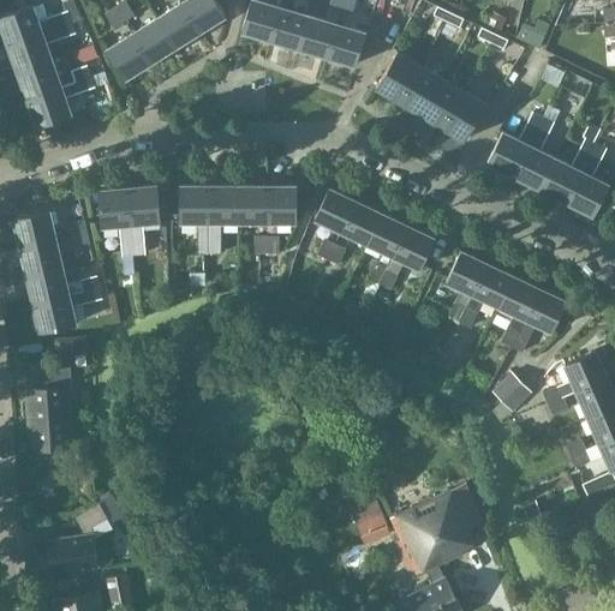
[(199,34),(225,18),(213,0),(190,0),(181,5),(199,34)]
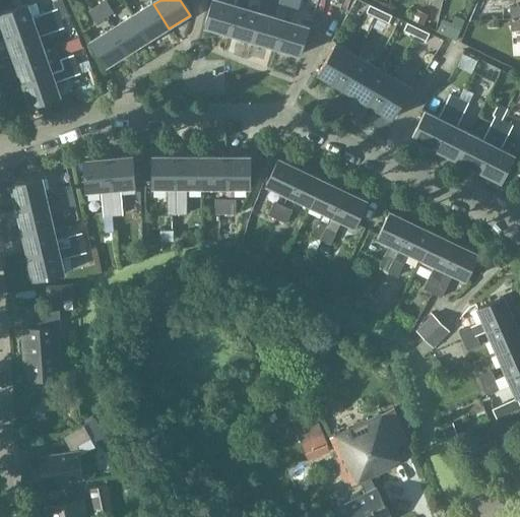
[(212,1),(204,28),(229,36),(237,8),(239,0),(230,0),(229,6),(212,1)]
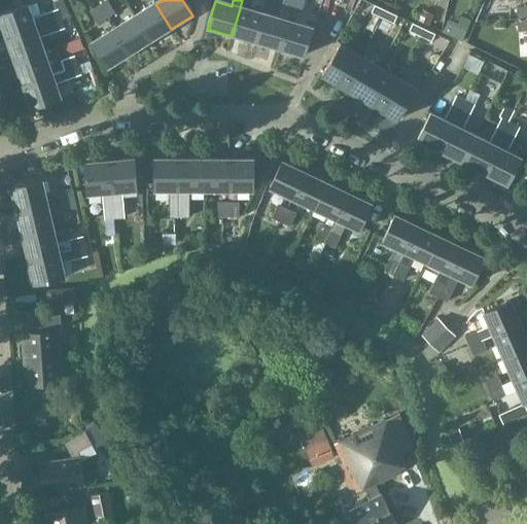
[(242,0),(240,8),(232,36),(255,44),(265,15),(251,11),(253,0),(242,0)]
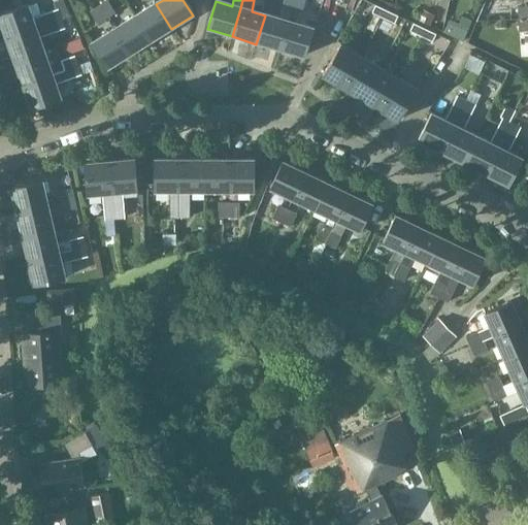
[(265,15),(256,44),(281,52),(289,23),(293,10),(296,0),(285,0),(278,20),(265,15)]
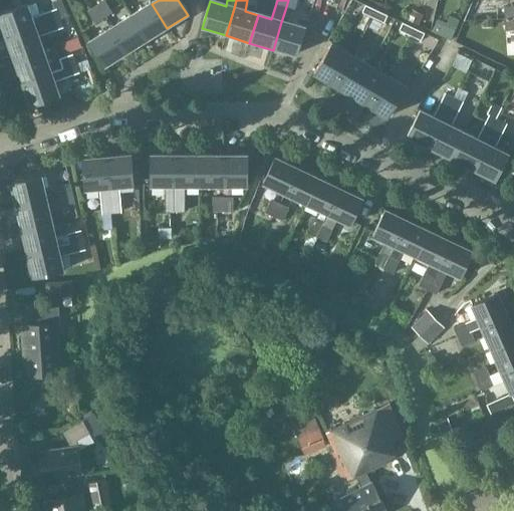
[(288,0),(285,10),(295,13),(298,0),(288,0)]
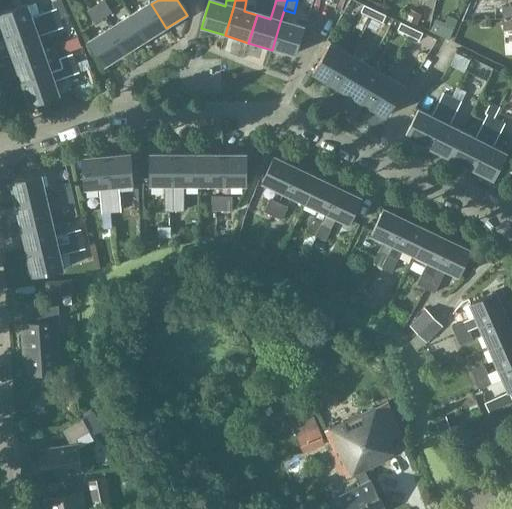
[(104,3),(96,8),(103,20),(111,15),(104,3)]
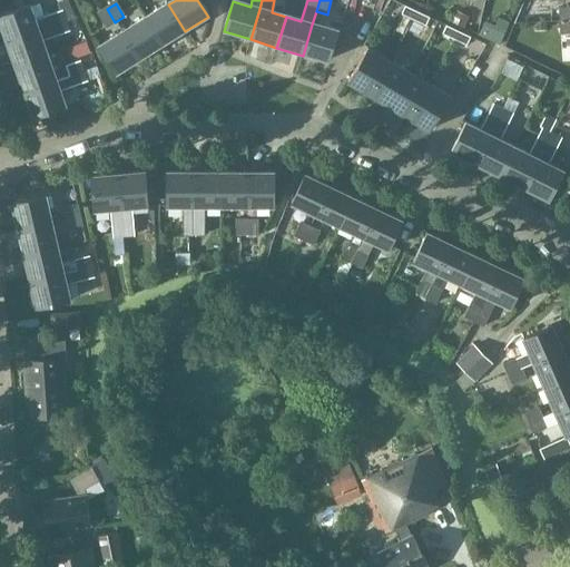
[(163,46),(185,31),(168,5),(145,19),(163,46)]
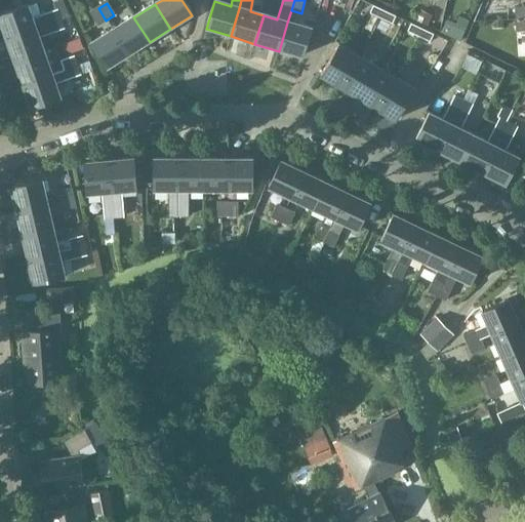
[(0,15),(0,19),(7,40),(36,30),(61,21),(56,11),(33,19),(28,6),(0,15)]
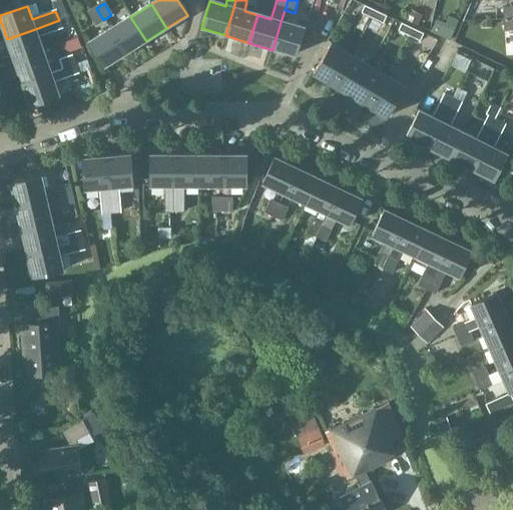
[(94,25),(103,20),(96,8),(87,14),(94,25)]
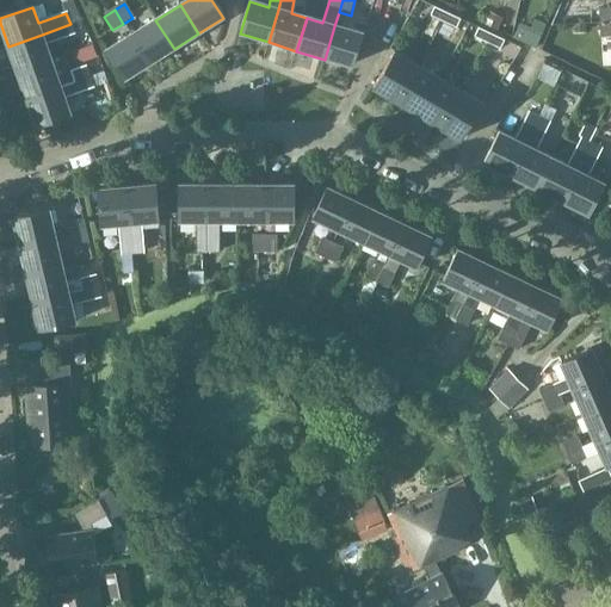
[(602,25),(610,24),(610,10),(600,11),(602,25)]
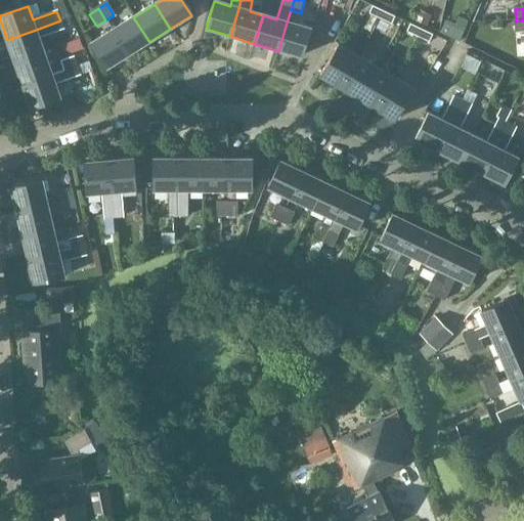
[(128,56),(149,42),(133,17),(112,32),(128,56)]
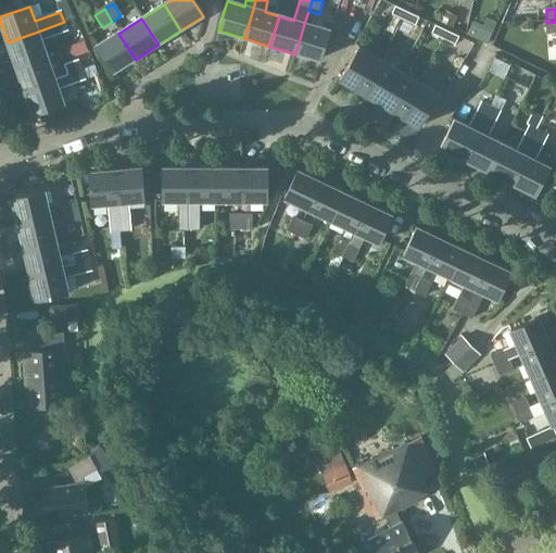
[(16,67),(47,57),(42,42),(68,33),(64,22),(38,32),(8,42),(16,67)]
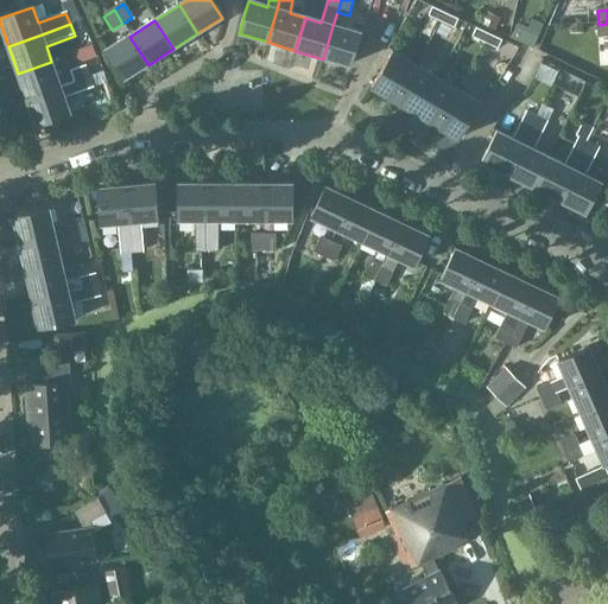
[(333,26),(323,59),(352,68),(361,35),(344,30),(333,26)]
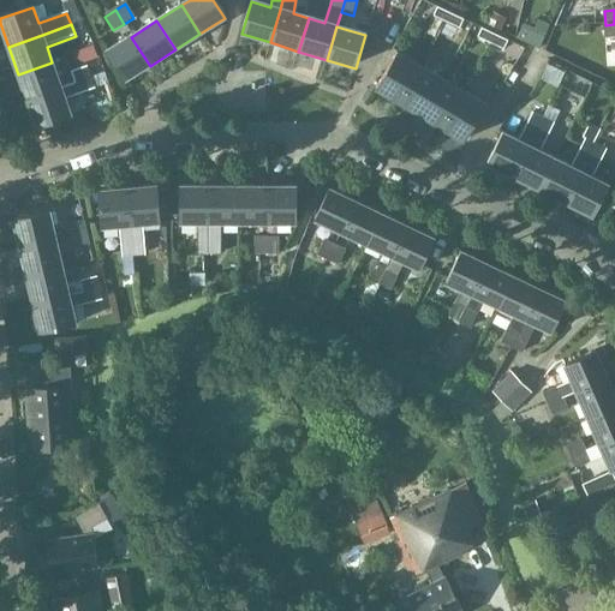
[(125,82),(150,66),(131,37),(107,53),(125,82)]
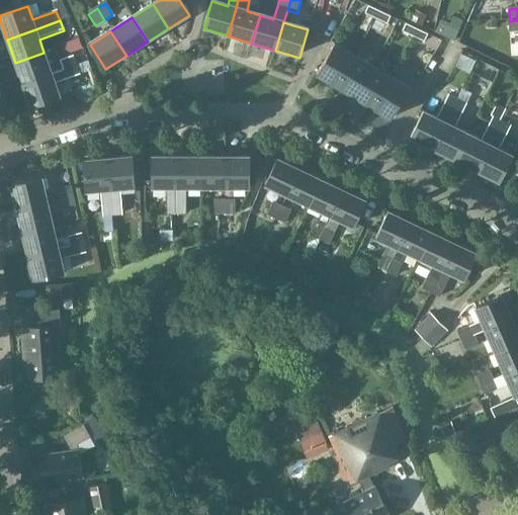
[(353,57),(334,46),(316,76),(335,88),(353,57)]
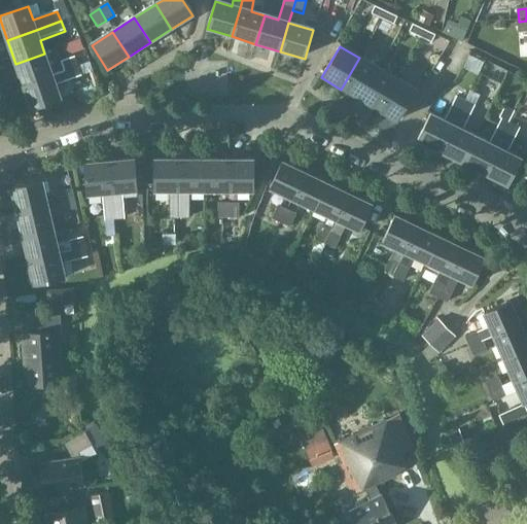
[(397,62),(414,68),(419,55),(402,48),(397,62)]
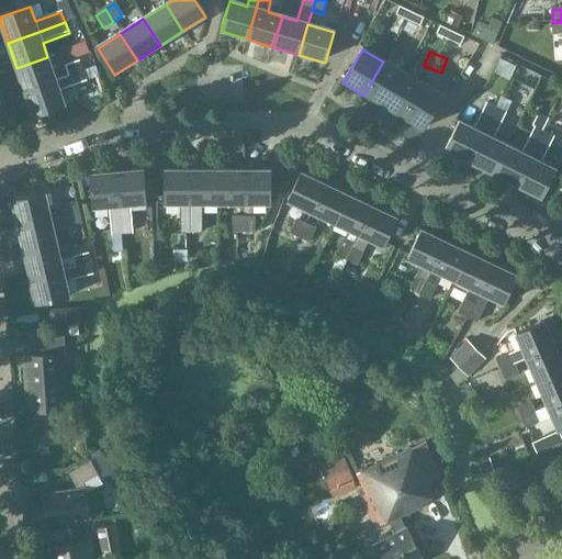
[(25,93),(56,81),(47,57),(17,68),(25,93)]
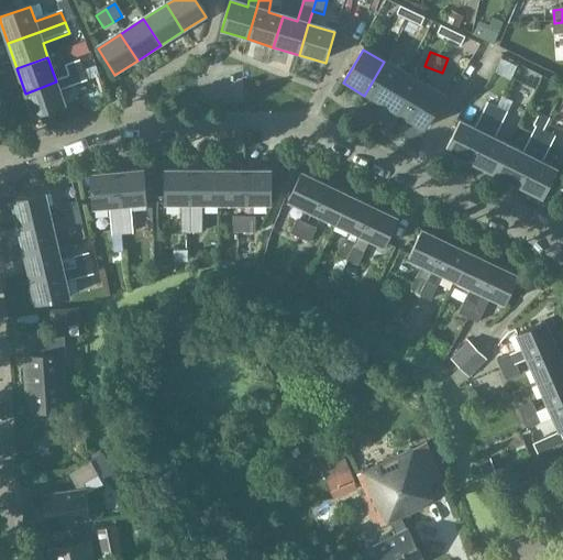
[(79,62),(65,67),(68,77),(83,72),(79,62)]
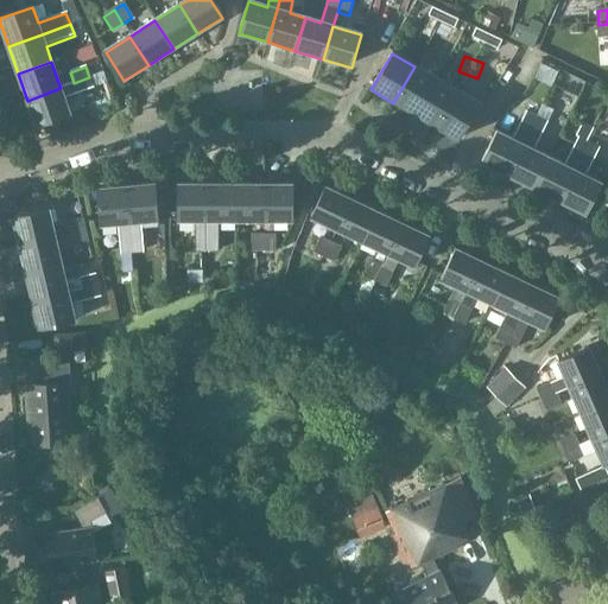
[(436,80),(415,67),(393,103),(415,115),(436,80)]
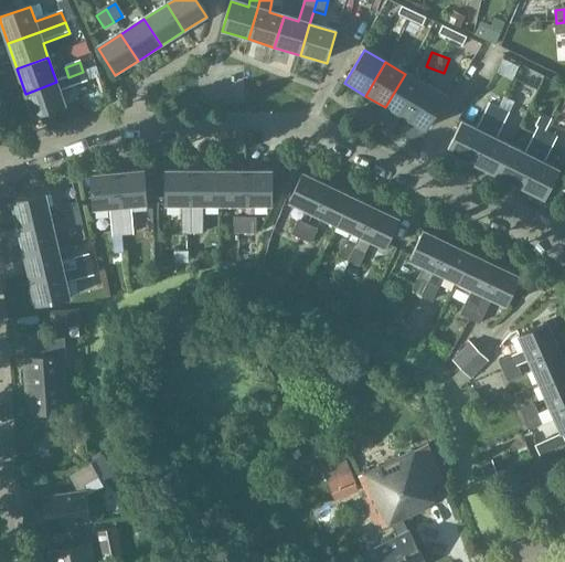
[(65,108),(61,93),(87,83),(83,72),(68,77),(56,82),(25,94),(34,119),(65,108)]
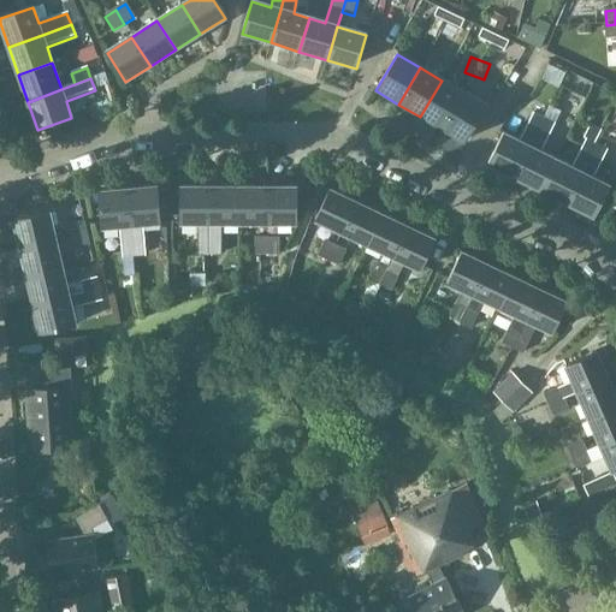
[(462,93),(442,81),(420,117),(440,129),(462,93)]
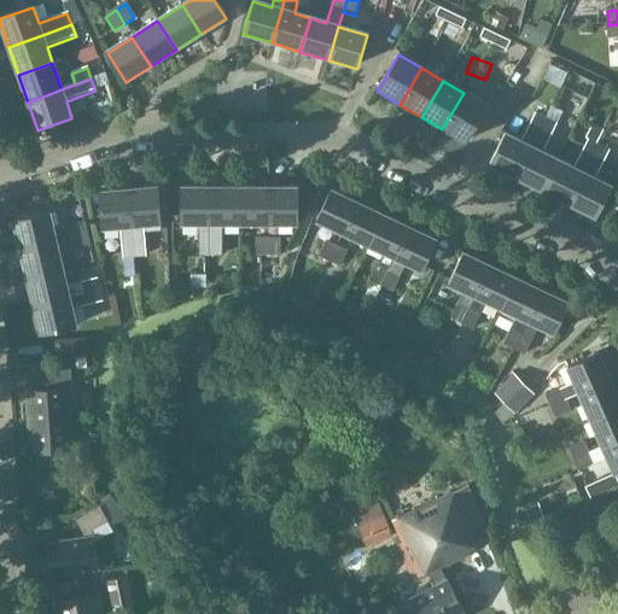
[(488,106),(464,93),(442,129),(466,144),(488,106)]
